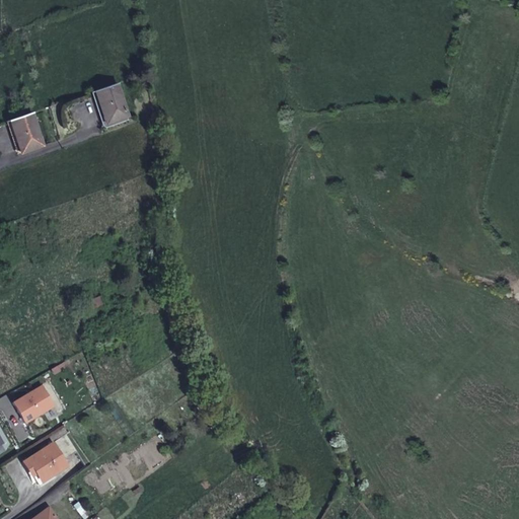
[(126,116),(116,84),(94,91),(96,97),(104,123),(126,116)]
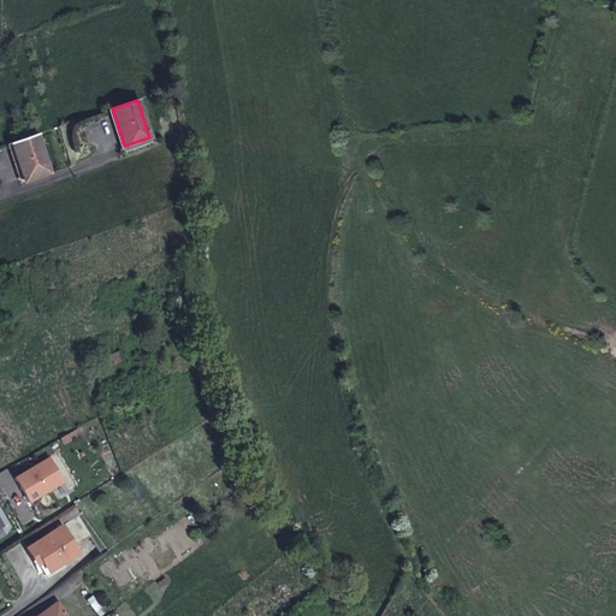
[(36,135),(11,144),(24,182),(49,172),(36,135)]
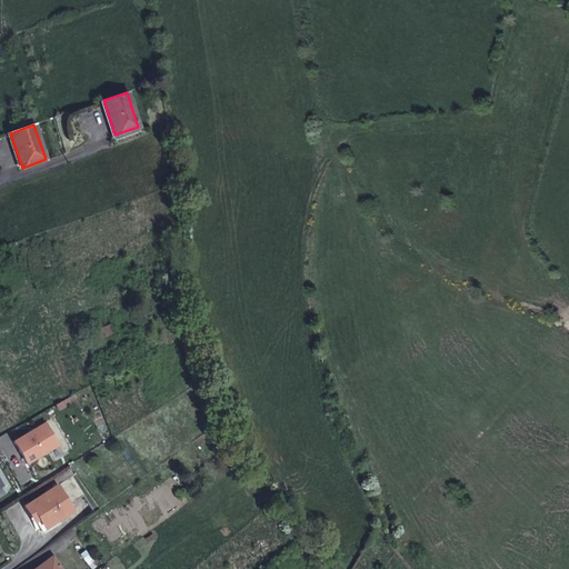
[(57,443),(45,422),(12,441),(26,462),(57,443)]
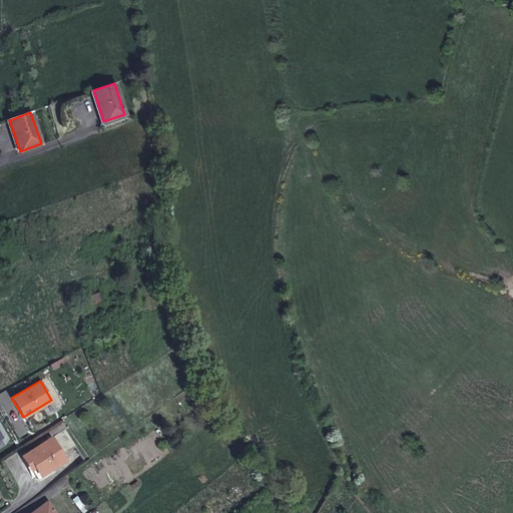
[(44,406),(47,414),(55,411),(52,403),(44,406)]
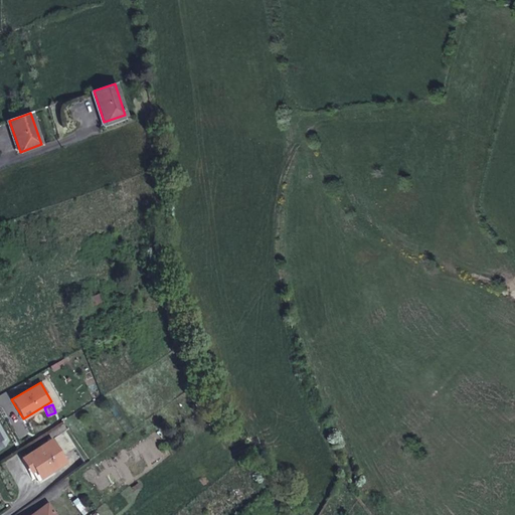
[(65,432),(55,438),(65,455),(75,449),(65,432)]
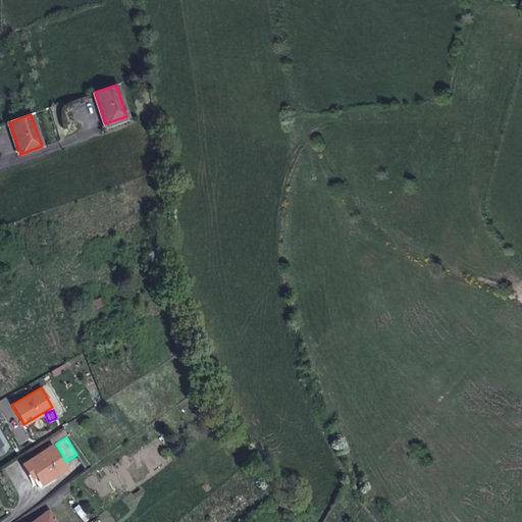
[(52,447),(22,464),(32,478),(37,476),(42,484),(66,469),(52,447)]
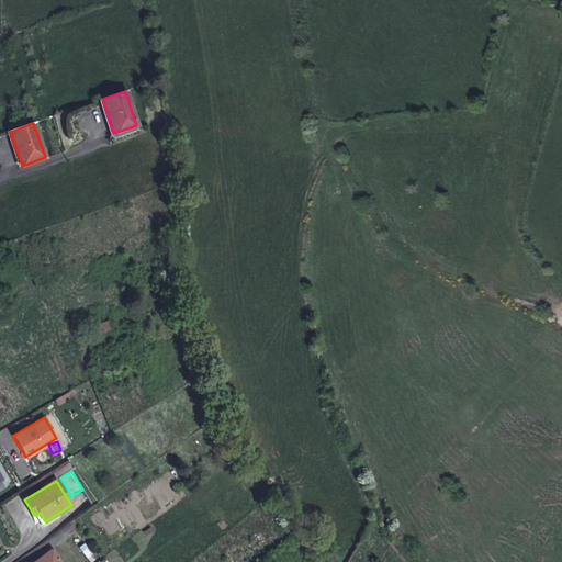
[(79,548),(89,561),(96,558),(86,542),(79,548)]
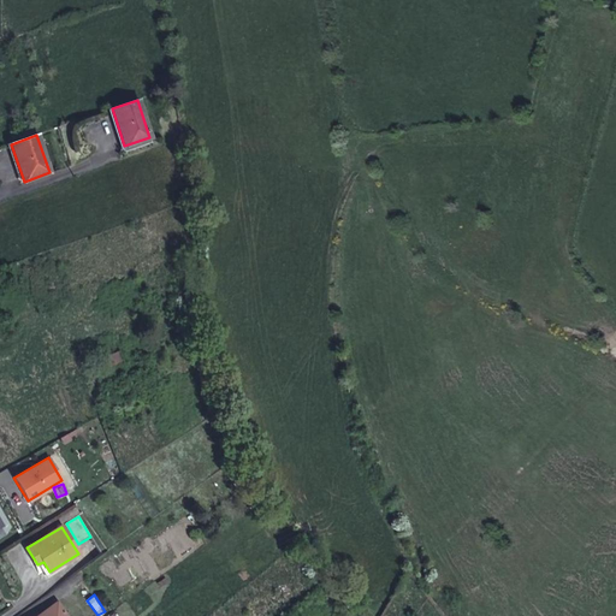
[(76,598),(71,603),(83,615),(89,611),(76,598)]
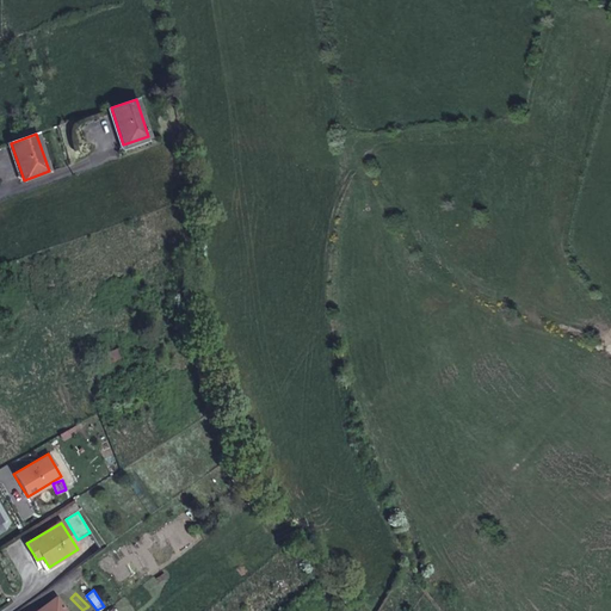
[(36,610),(67,610),(57,597),(36,610)]
